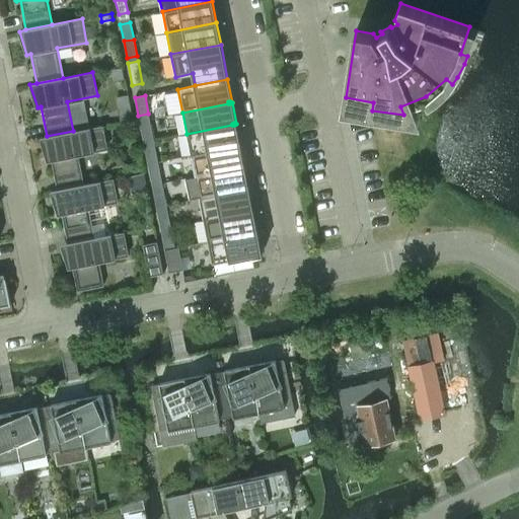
[(232,125),(187,134),(191,155),(237,146),(236,145),(238,145),(238,146),(240,145),(236,124),(234,125),(234,123),(232,124),(232,125)]
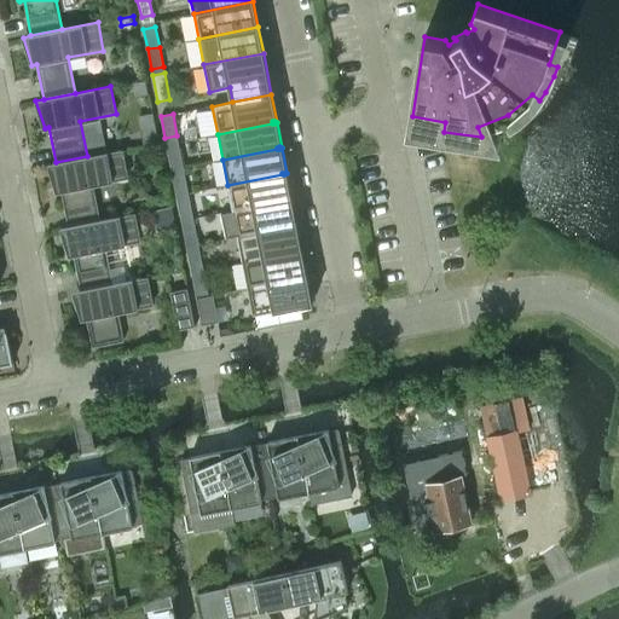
[(179,148),(167,150),(171,169),(183,167),(179,148)]
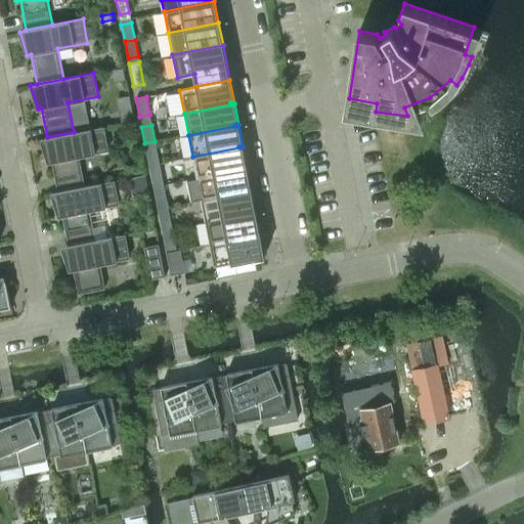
[(103,126),(74,132),(47,137),(40,139),(48,163),(52,162),(57,191),(85,186),(79,157),(108,150),(103,126)]
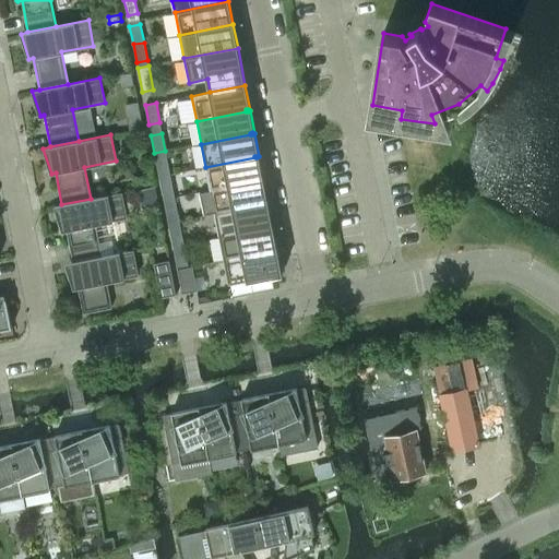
[(165,151),(154,153),(158,171),(168,169),(165,151)]
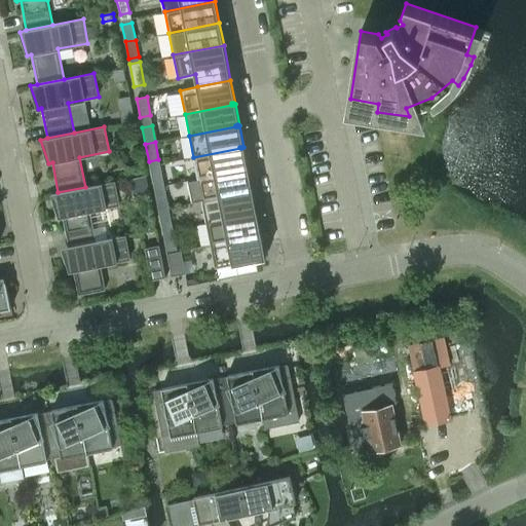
[(240,148),(193,157),(197,179),(245,170),(243,168),(246,168),(247,170),(249,170),(243,147),(241,148),(241,147),(239,147),(240,148)]
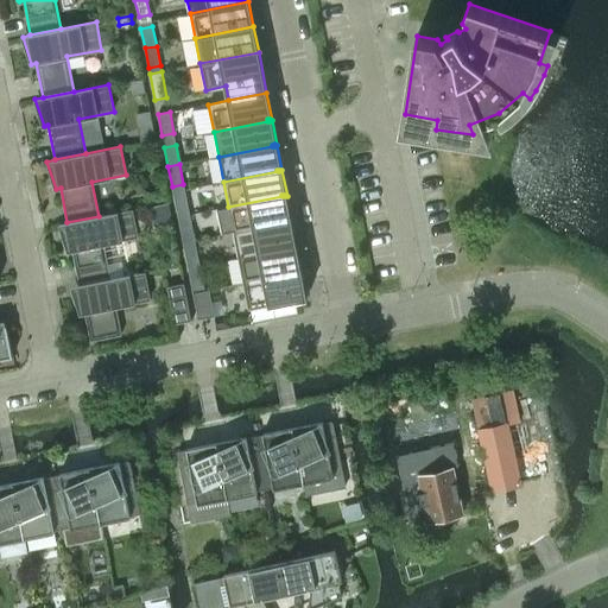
[(185,195),(175,197),(178,217),(190,215),(185,195)]
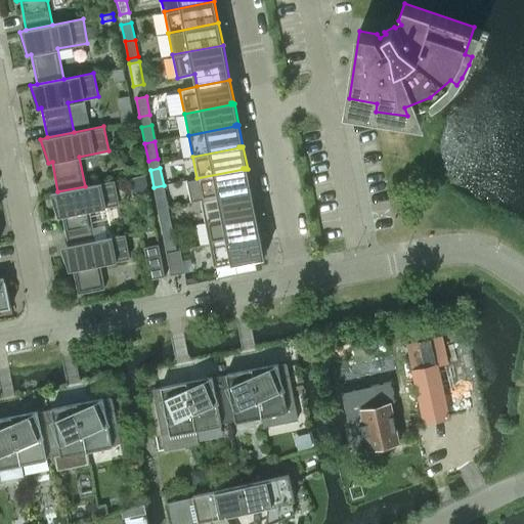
[(244,169),(197,178),(201,201),(248,191),(248,189),(250,189),(250,190),(252,190),(248,169),(246,169),(245,168),(243,168),(244,169)]
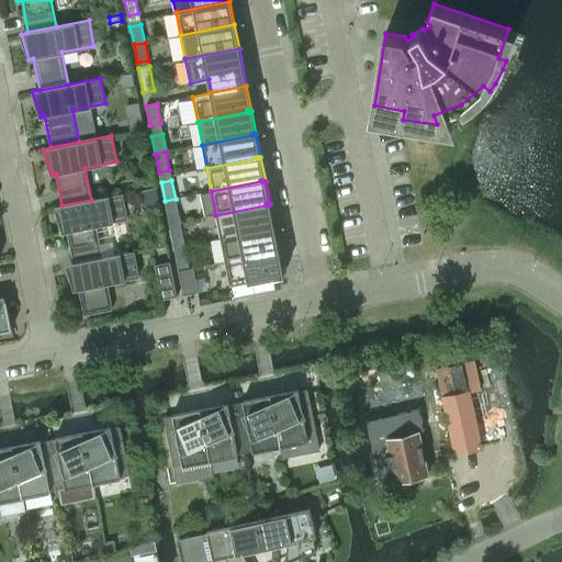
[(123,193),(91,200),(62,205),(63,205),(55,206),(63,232),(67,231),(74,263),(102,257),(96,225),(127,218),(123,193)]
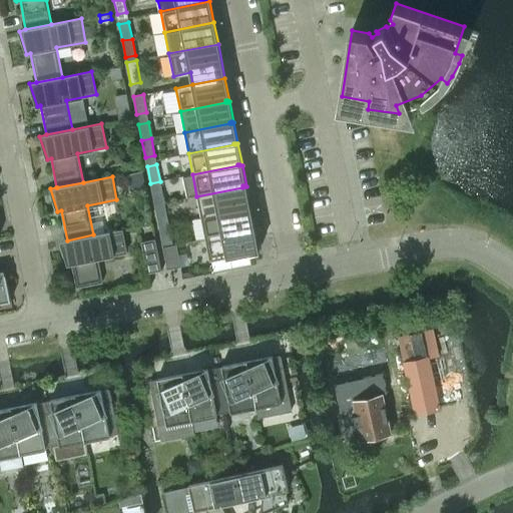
[(160,181),(150,183),(153,199),(163,197),(160,181)]
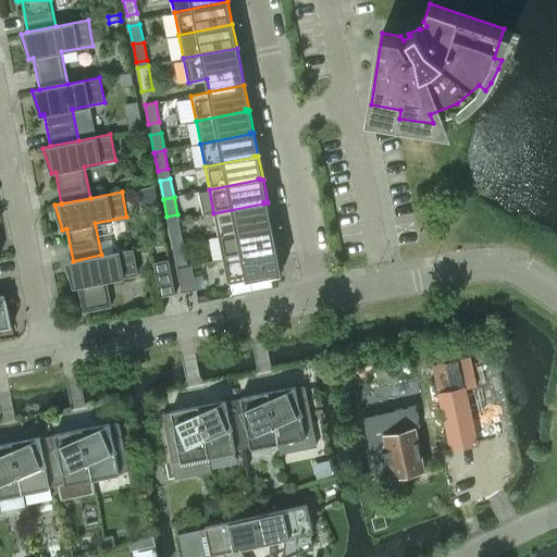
[(263,203),(213,213),(219,236),(268,226),(268,224),(270,224),(270,225),(272,225),(268,202),(265,202),(265,201),(263,201),(263,203)]
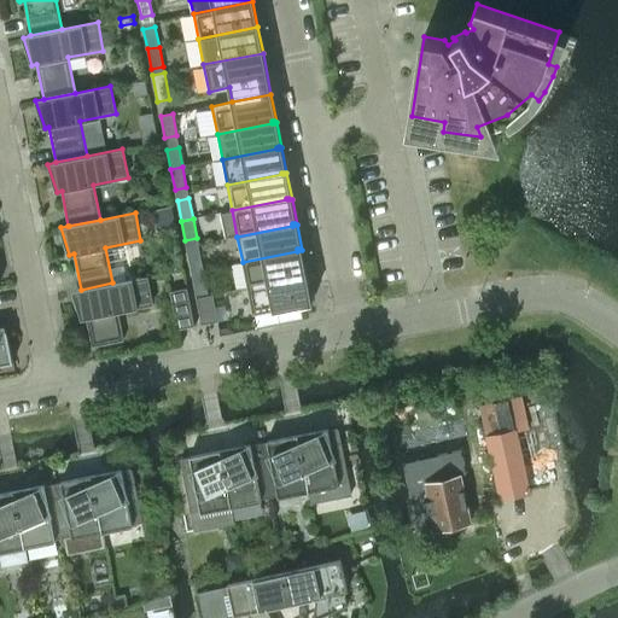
[(297,251),(243,262),(248,287),(302,277),(302,275),(304,274),(304,277),(307,275),(302,250),(299,250),(299,249),(297,249),(297,251)]
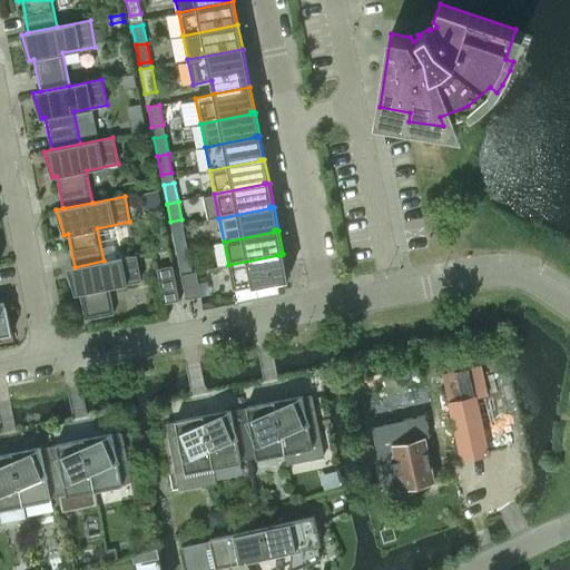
[(184,231),(173,233),(176,251),(187,248),(184,231)]
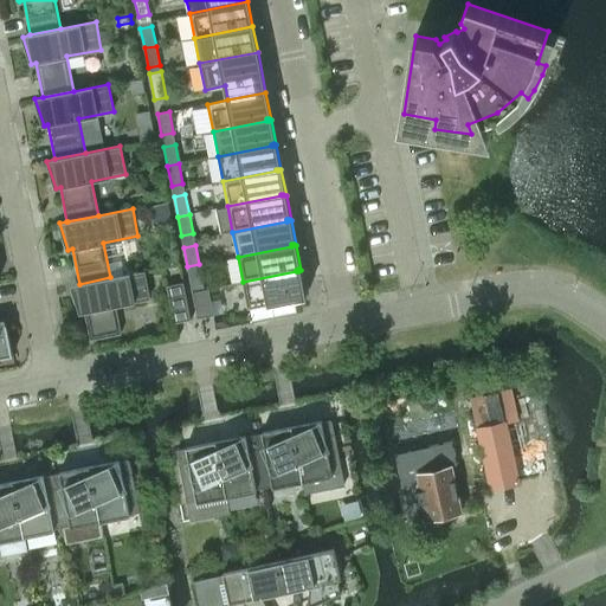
[(199,264),(187,266),(191,285),(202,283),(199,264)]
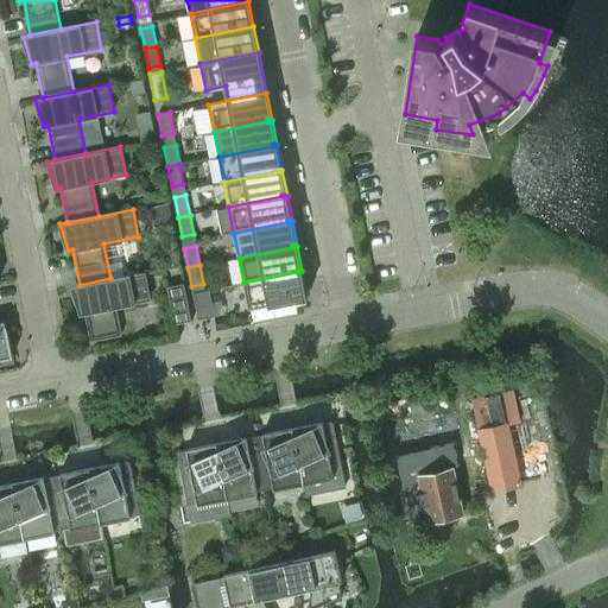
[(297,272),(244,283),(248,309),(308,297),(302,271),(299,272),(299,270),(297,271),(297,272)]
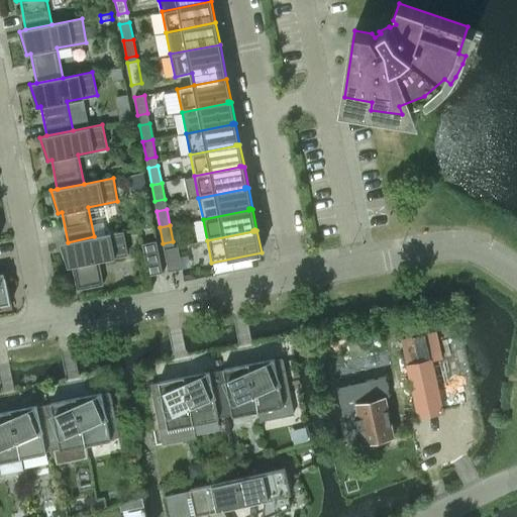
[(94,236),(68,242),(61,243),(69,267),(73,266),(77,290),(103,284),(99,261),(128,254),(123,231),(94,236)]
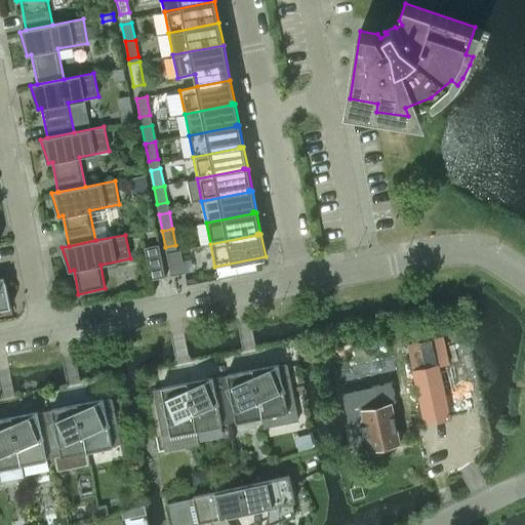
[(159,244),(145,247),(151,280),(165,277),(159,244)]
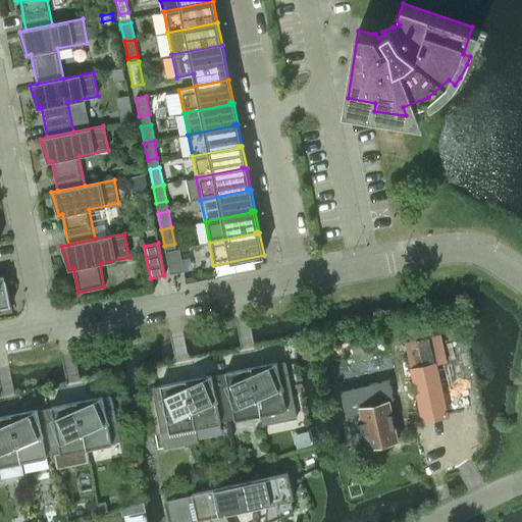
[(179,249),(166,251),(170,274),(185,271),(179,249)]
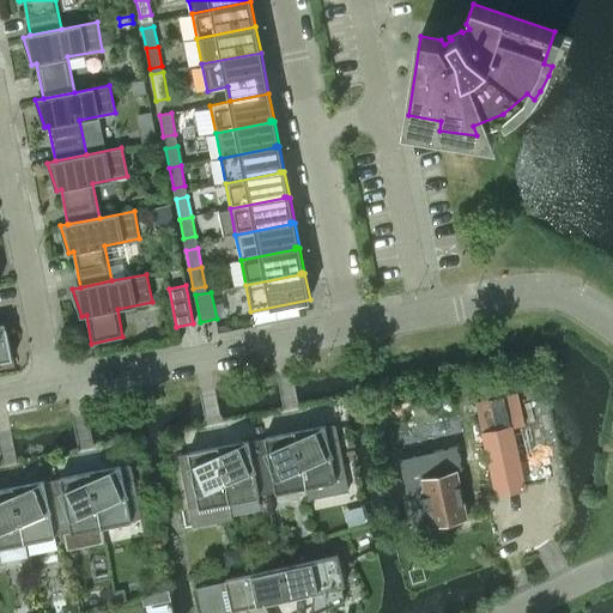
[(0,360),(13,358),(7,327),(0,328),(0,360)]
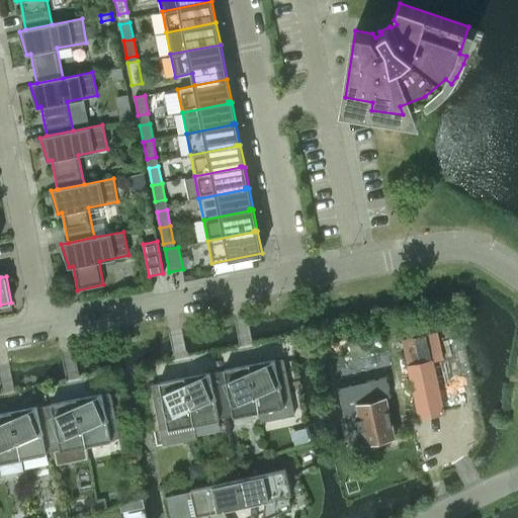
[(420,315),(396,321),(398,329),(422,323),(420,315)]
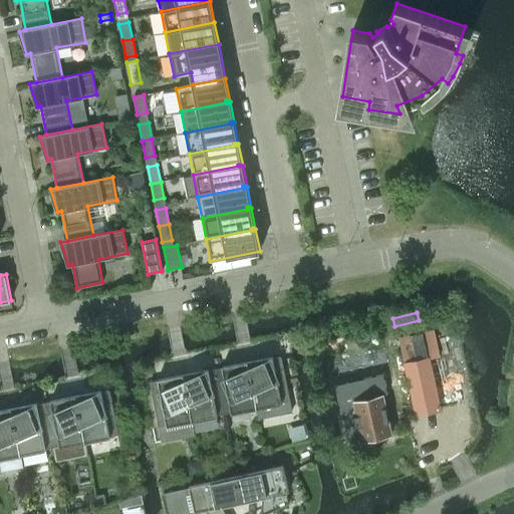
[(416,415),(440,410),(429,357),(439,355),(434,330),(399,338),(405,362),(416,415)]
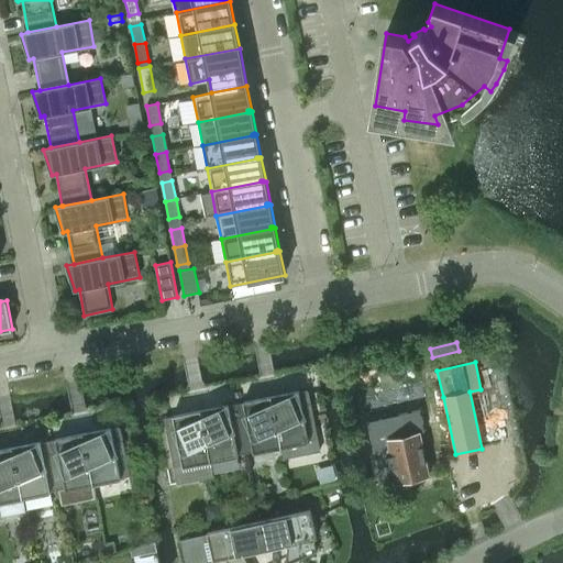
[(307,389),(294,394),(286,396),(285,393),(271,396),(282,448),(317,440),(307,389)]
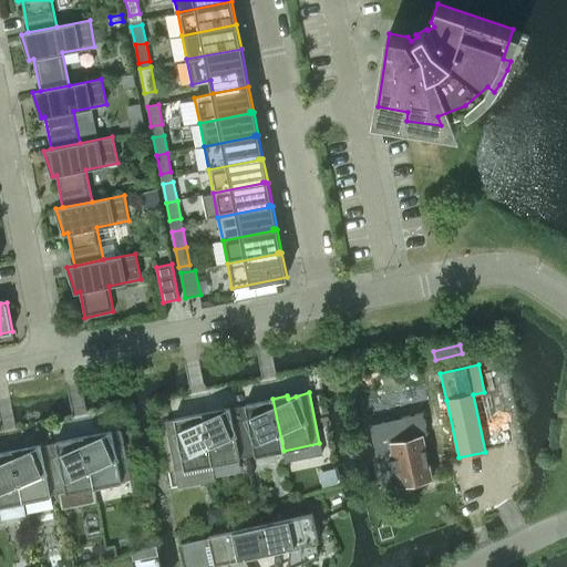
[(259,404),(250,405),(237,406),(247,457),(284,451),(272,399),(259,401),(259,404)]
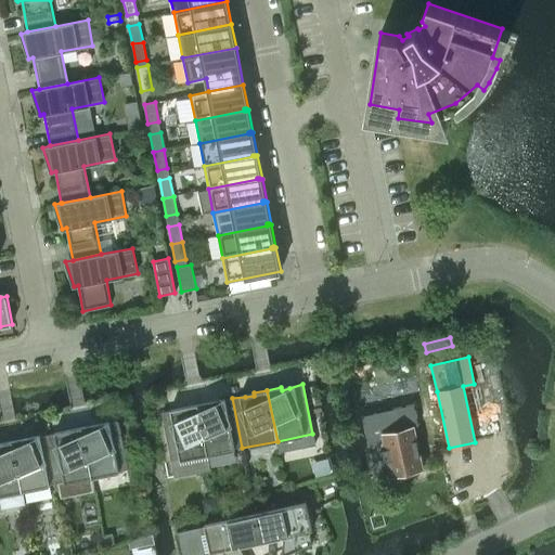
[(232,398),(220,401),(213,403),(211,401),(197,403),(207,454),(242,448),(232,398)]
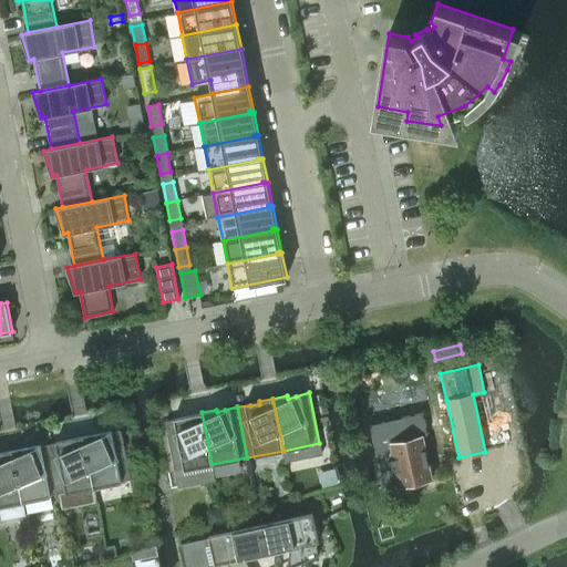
[(176,472),(212,464),(202,412),(187,415),(188,418),(166,421),(176,472)]
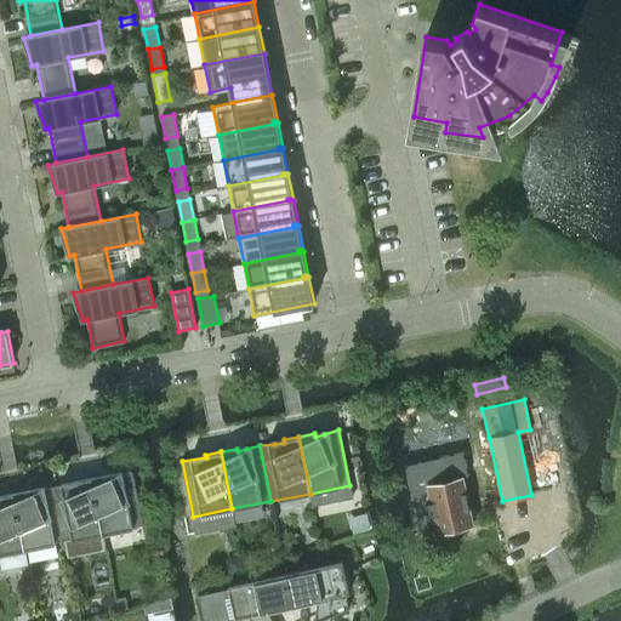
[(457,527),(473,524),(462,477),(461,477),(459,466),(427,473),(429,483),(428,484),(438,531),(442,530),(446,533),(455,530),(457,527)]
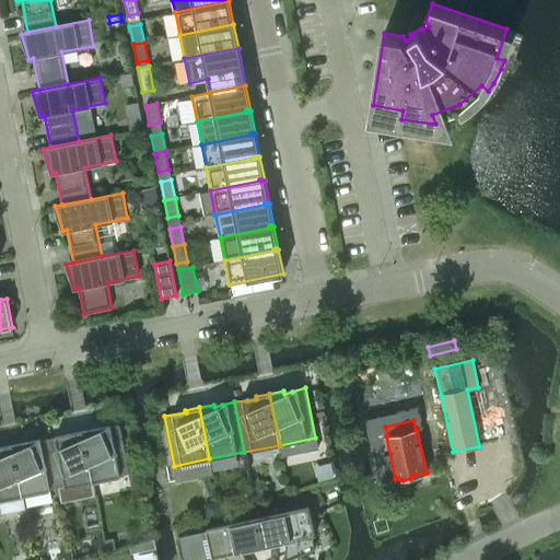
[(118,424),(106,428),(97,430),(97,428),(83,430),(93,481),(129,475),(118,424)]
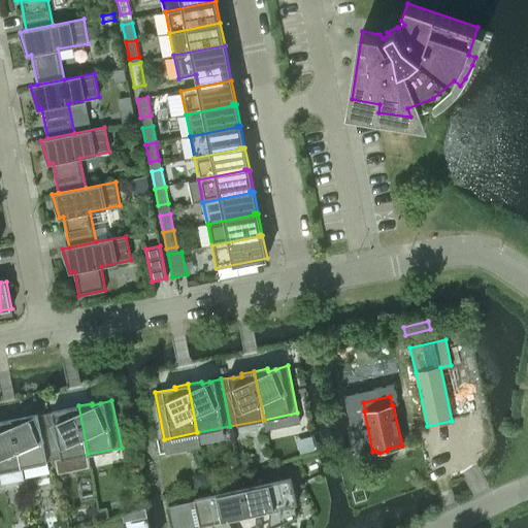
[(65,410),(57,411),(45,413),(55,460),(88,454),(78,405),(65,408),(65,410)]
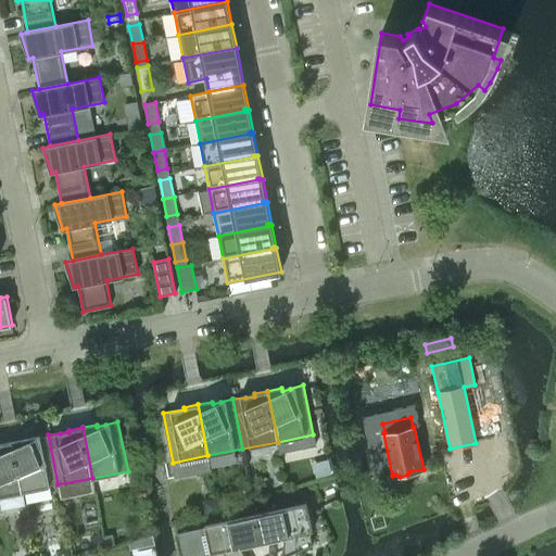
[(48,434),(35,439),(27,441),(26,438),(12,441),(23,492),(58,484),(48,434)]
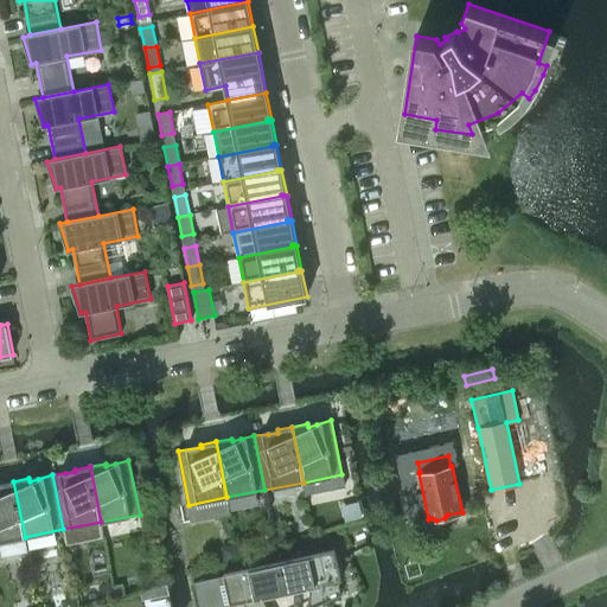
[(27,551),(25,537),(13,481),(0,484),(0,553),(1,556),(27,551)]
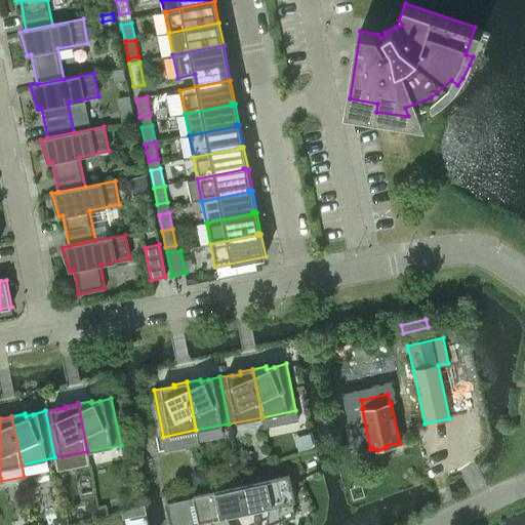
[(289,475),(241,485),(247,512),(260,509),(260,508),(269,507),(267,524),(270,524),(295,514),(288,502),(295,501),(289,475)]
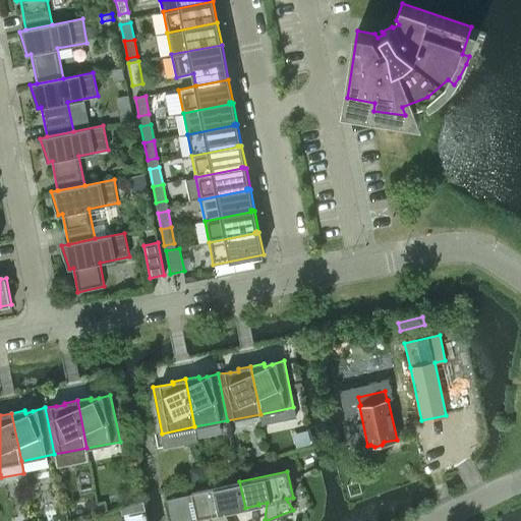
[(192,494),(167,499),(171,520),(185,520),(193,519),(209,515),(210,520),(229,520),(224,512),(231,509),(231,510),(245,508),(239,481),(192,491),(192,494)]
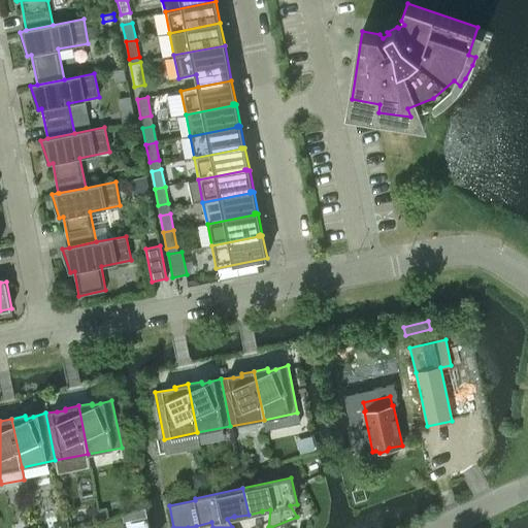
[(98,508),(100,520),(108,517),(107,506),(98,508)]
